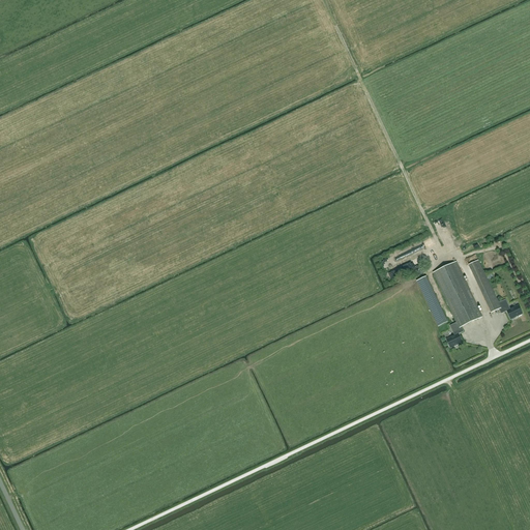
[(469,265),(492,313),(501,307),(499,303),(478,261),(469,265)]
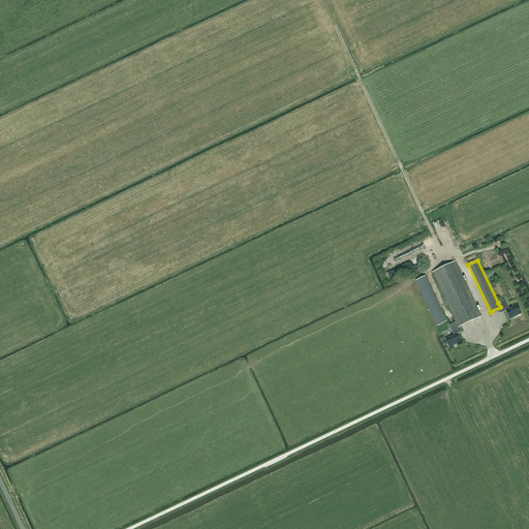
[(456,262),(433,273),(457,322),(459,327),(481,316),(456,262)]
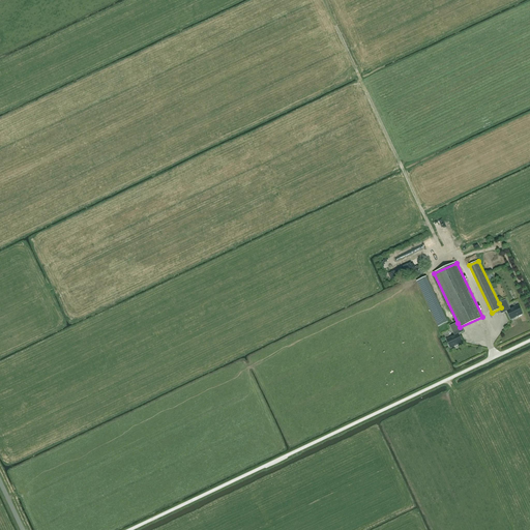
[(514,308),(514,307),(510,310),(505,299),(499,303),(501,307),(505,307),(511,320),(523,314),(519,305),(519,306),(514,308)]
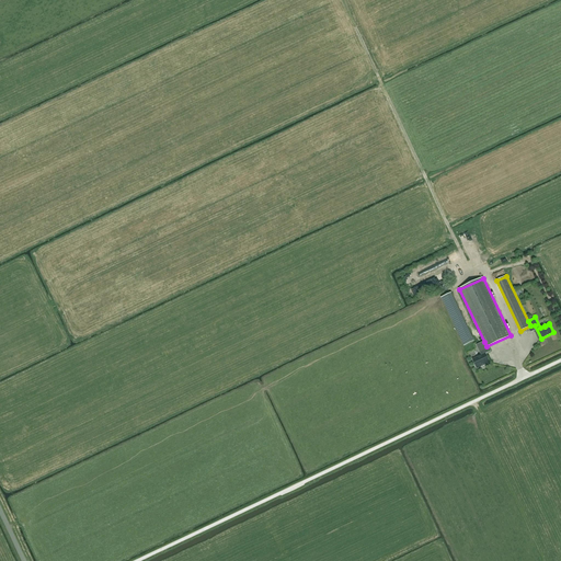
[(469,331),(459,335),(464,346),(474,341),(469,331)]
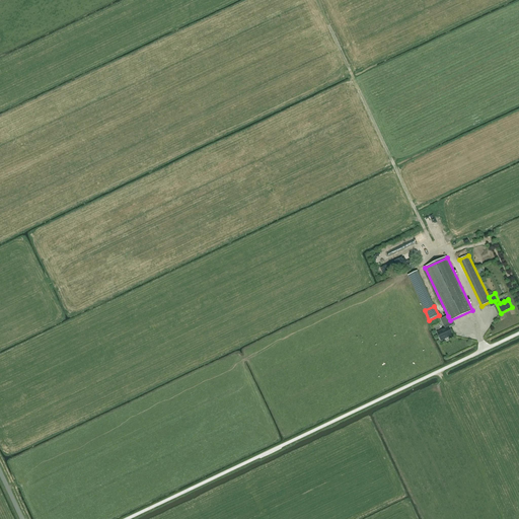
[(438,332),(437,332),(441,341),(452,336),(447,324),(450,320),(448,316),(441,319),(445,328),(441,330),(442,331),(438,332)]
